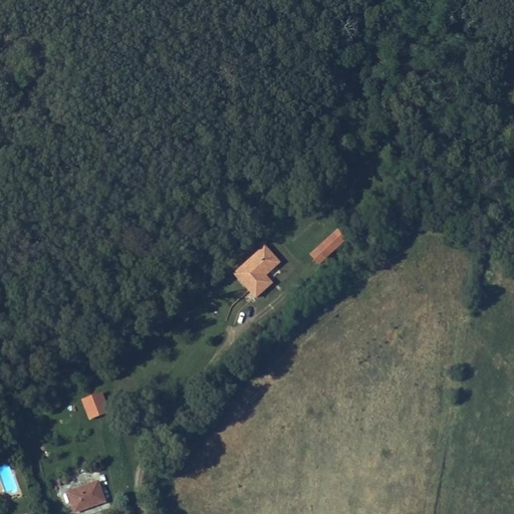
[(338,232),(345,239),(349,235),(342,228),(338,232)]
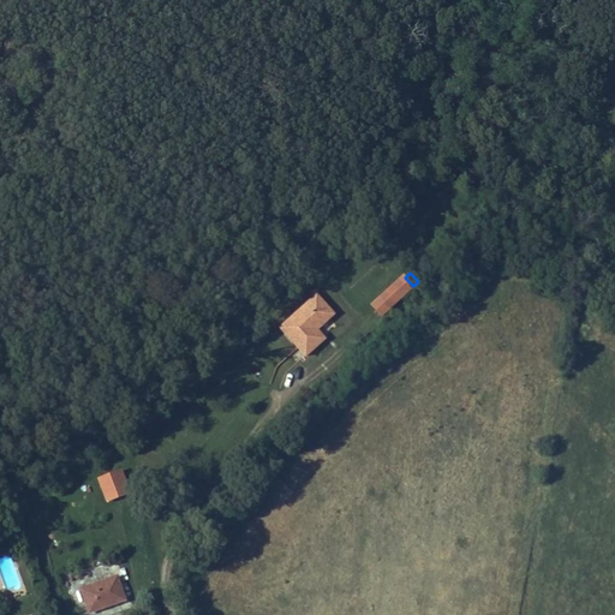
[(404,275),(378,299),(387,310),(413,286),(405,278),(404,275)]
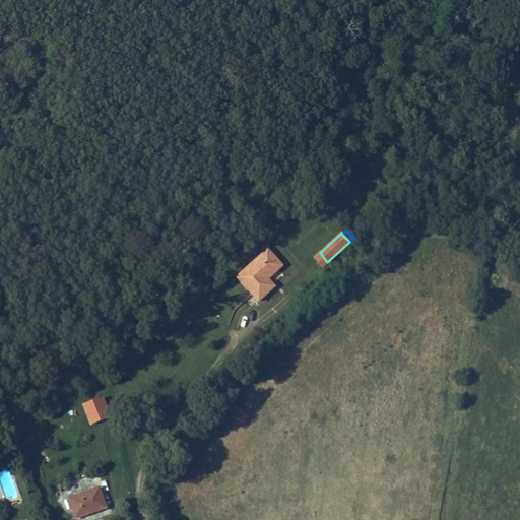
[(267,250),(237,277),(258,301),(274,286),(266,278),(280,265),(267,250)]
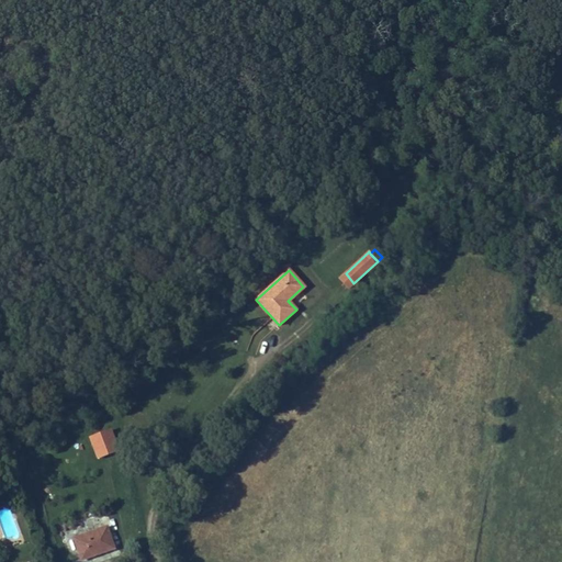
[(353,283),(346,273),(340,279),(349,288),(353,283)]
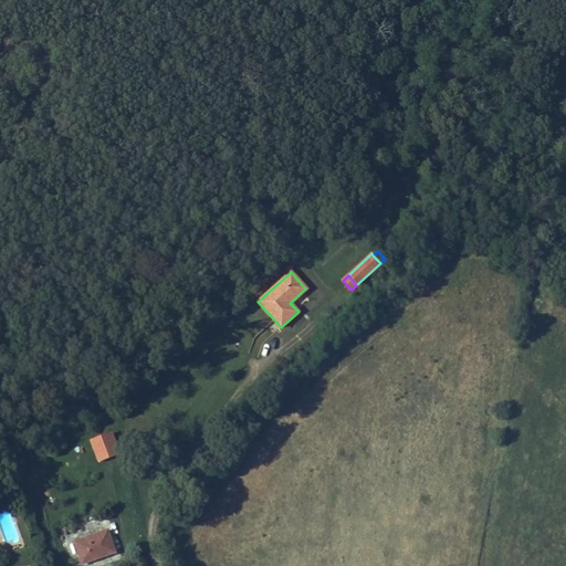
[(118,453),(112,433),(91,440),(98,461),(118,453)]
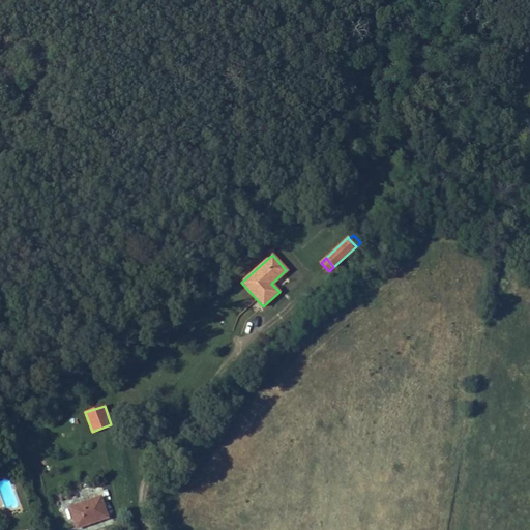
[(100,497),(69,508),(77,528),(108,517),(100,497)]
